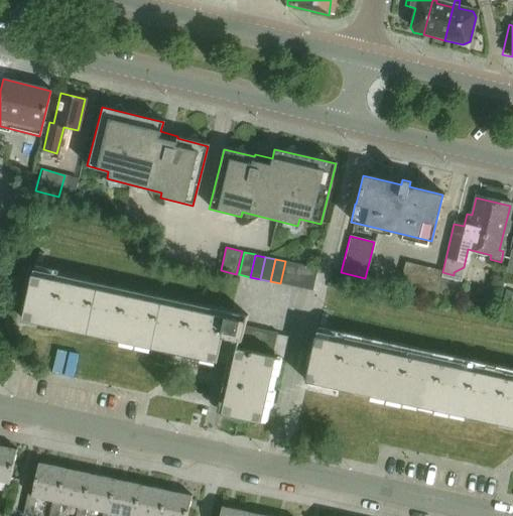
[(290,286),(295,263),(285,261),(280,283),(290,286)]
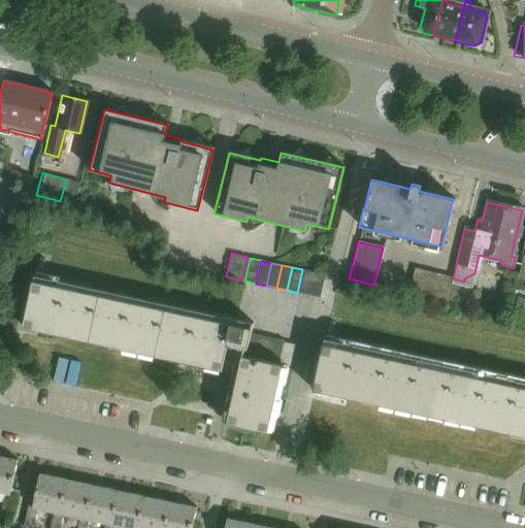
[(407,294),(446,303),(452,277),(414,268),(407,294)]
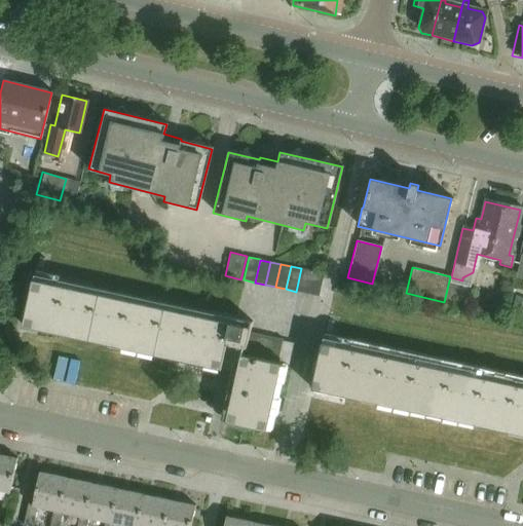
[(306,294),(311,270),(301,268),(296,292),(306,294)]
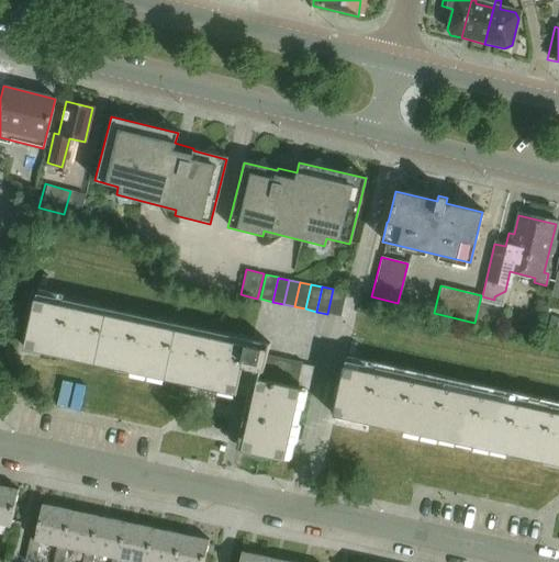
[(339,316),(345,292),(333,289),(327,314),(339,316)]
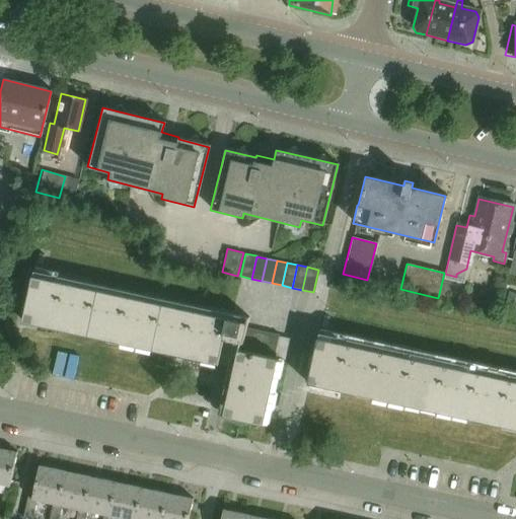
[(33,271),(22,321),(39,325),(40,319),(56,322),(55,328),(86,336),(87,336),(102,340),(104,334),(121,337),(119,343),(164,353),(167,354),(169,348),(186,351),(183,357),(218,364),(223,340),(232,342),(238,343),(225,399),(224,405),(222,416),(263,425),(267,409),(271,390),(277,359),(273,358),(263,355),(251,353),(241,351),(245,328),(248,317),(33,271)]
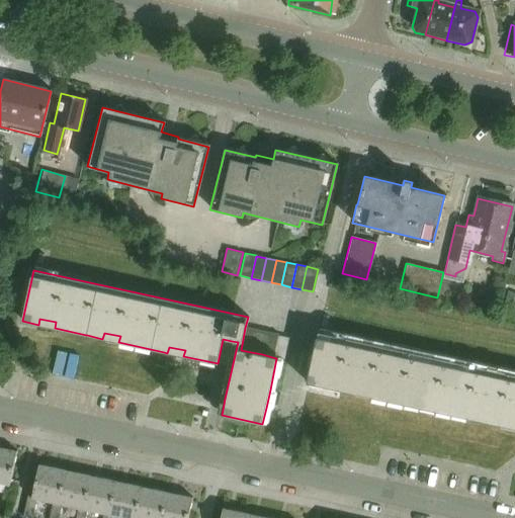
[(514,299),(504,295),(500,309),(514,313),(514,299)]
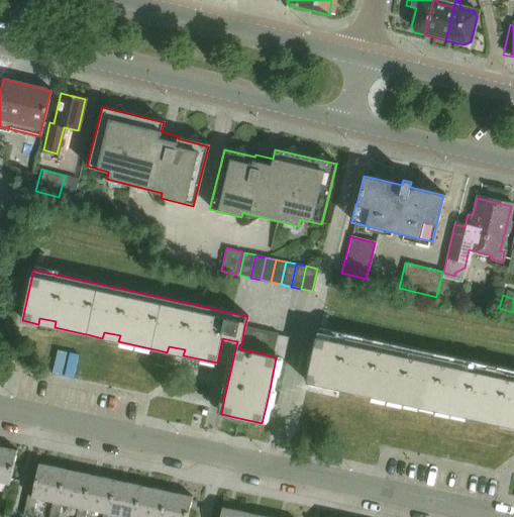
[(484,296),(481,311),(496,314),(498,298),(484,296)]
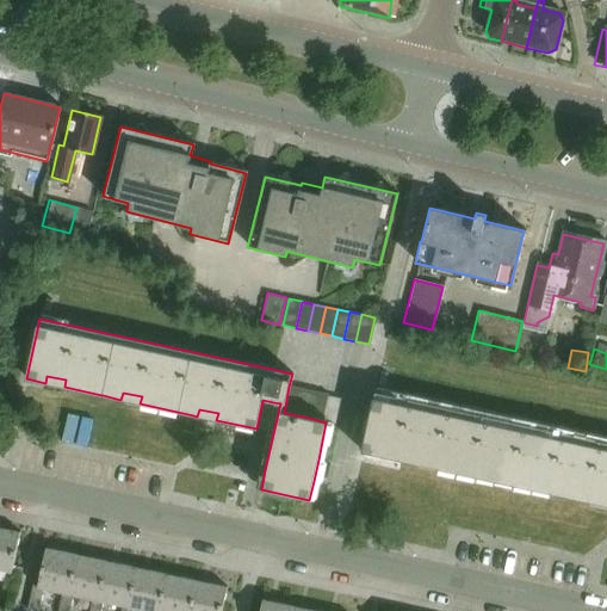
[(289,387),(284,413),(296,415),(302,389),(289,387)]
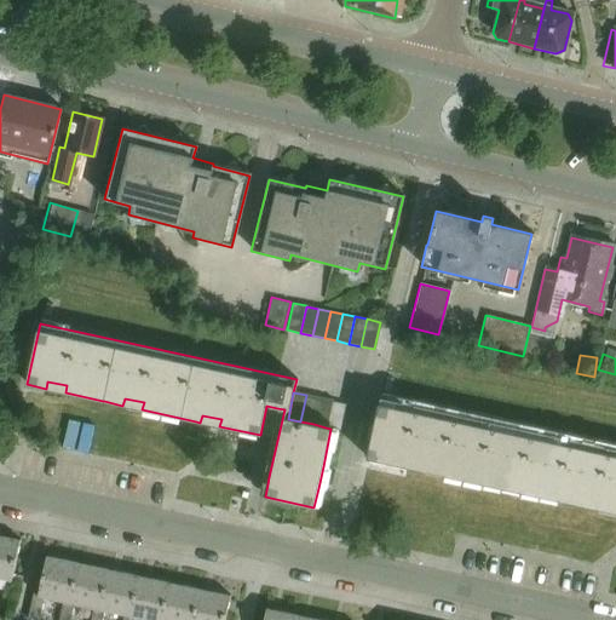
[(306,395),(300,422),(314,424),(320,397),(306,395)]
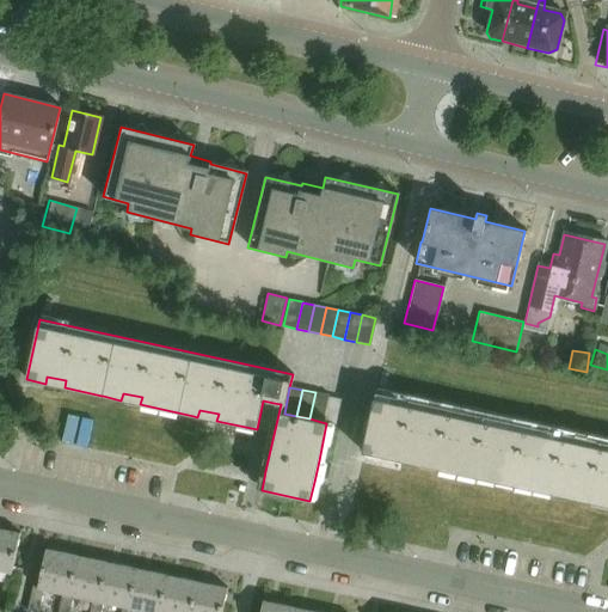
[(315,392),(309,418),(321,422),(327,396),(315,392)]
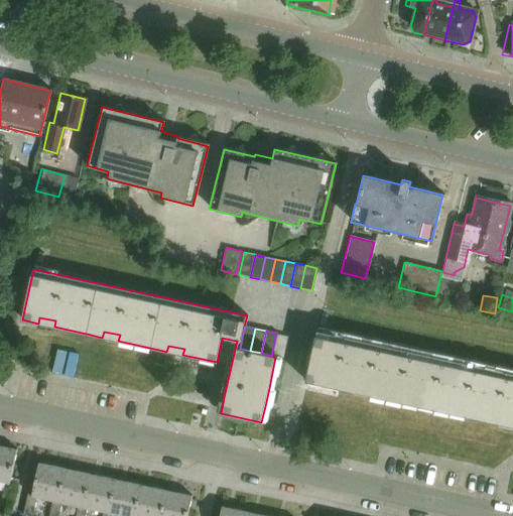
[(310,358),(305,382),(325,386),(326,380),(345,384),(344,390),(370,395),(382,398),(383,392),(402,396),(401,402),(439,411),(441,405),(461,409),(459,415),(497,423),(512,426),(512,422),(512,374),(316,332),(310,358)]
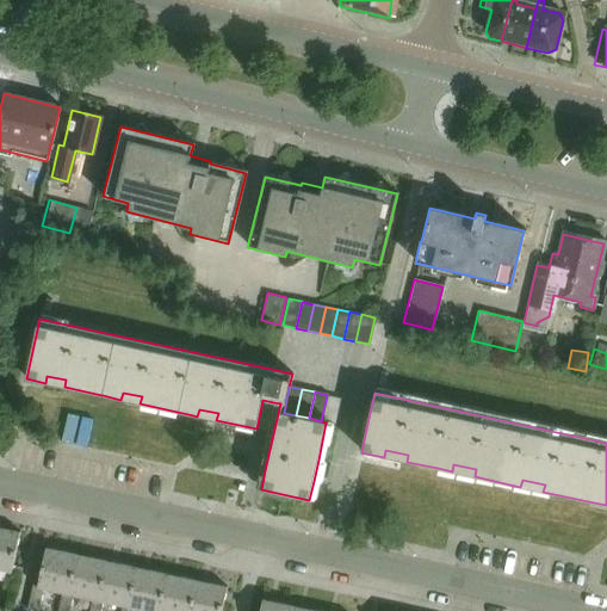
[(0,569),(11,572),(19,532),(0,529),(0,569)]
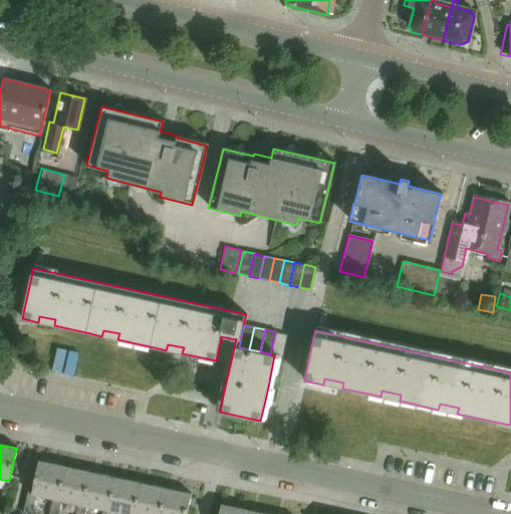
[(26,493),(22,512),(32,513),(36,495),(52,499),(56,500),(63,467),(38,461),(31,494),(26,493)]
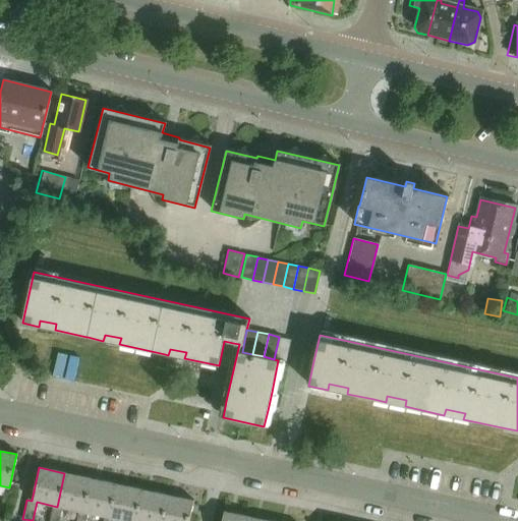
[(53,506),(49,520),(58,520),(62,508),(78,511),(82,512),(90,478),(64,473),(57,507),(53,506)]
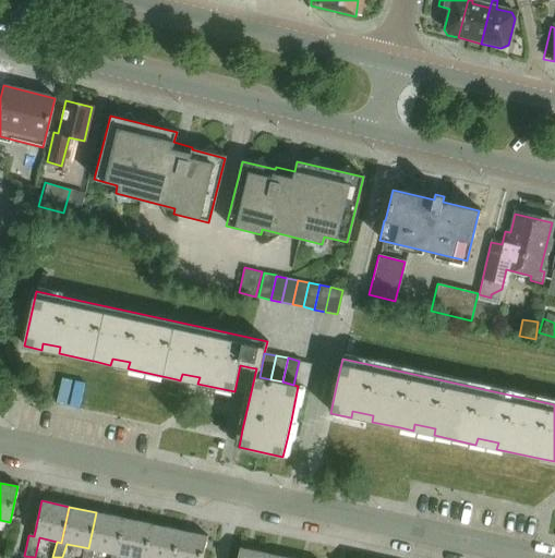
[(84,547),(81,557),(92,557),(94,549),(111,554),(116,555),(123,519),(96,512),(88,548),(84,547)]
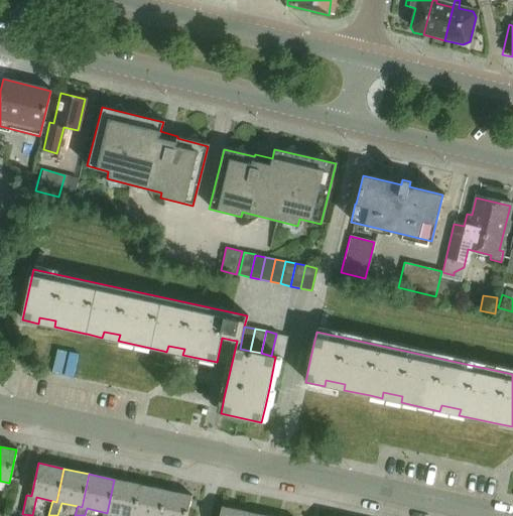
[(103,512),(102,515),(111,515),(112,514),(122,515),(132,515),(140,485),(114,480),(107,513),(103,512)]
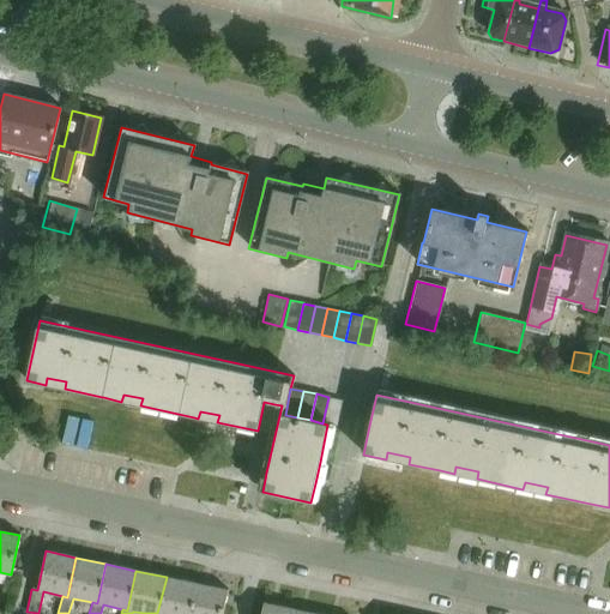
[(189,613),(197,584),(167,577),(157,613),(189,613)]
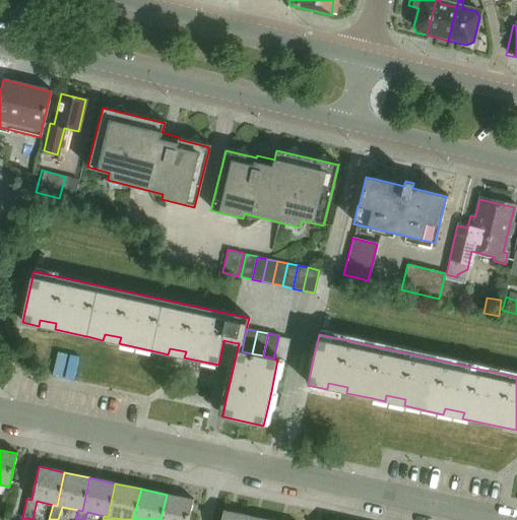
[(187,519),(192,500),(167,495),(160,519),(187,519)]
